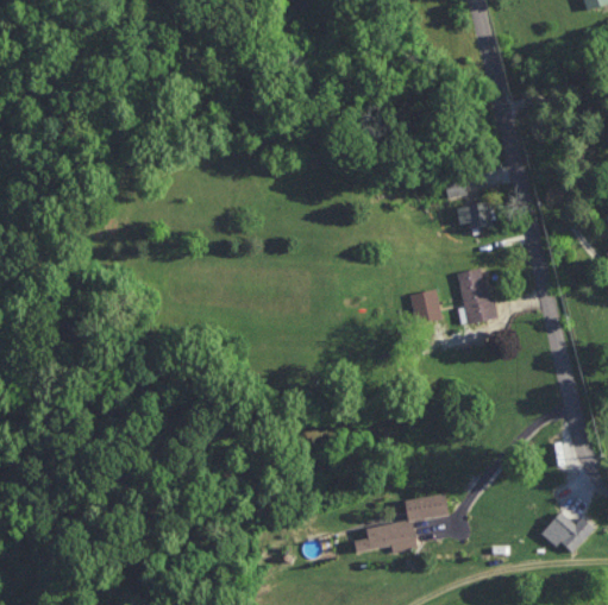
[(607,2),(607,0),(583,0),(587,10),(607,2)]
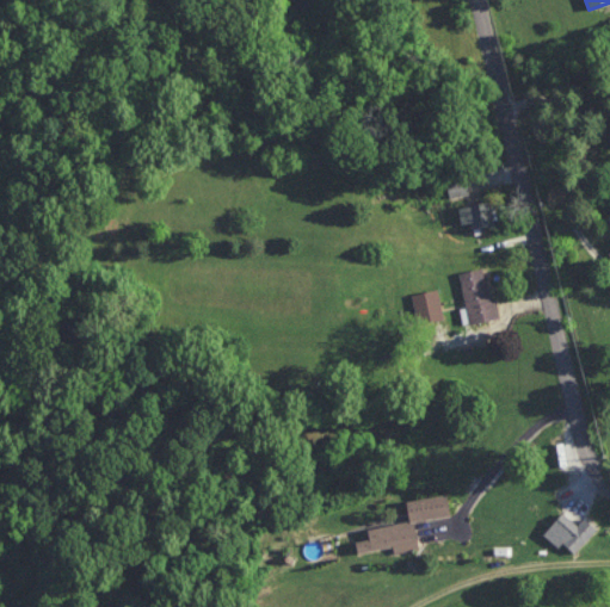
[(493,225),(488,202),(457,209),(461,225),(470,224),(472,230),(493,225)]
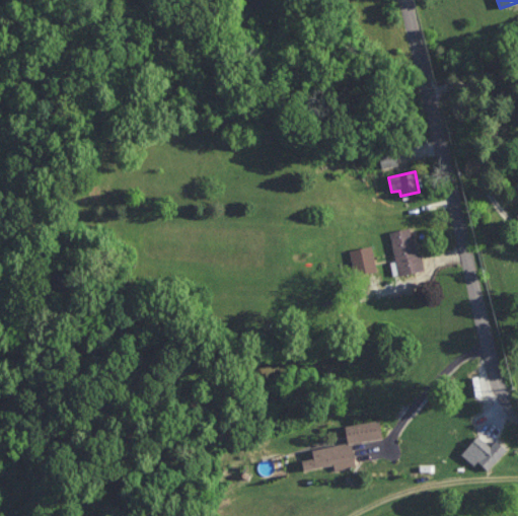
[(388,233),(398,277),(421,272),(411,228),(388,233)]
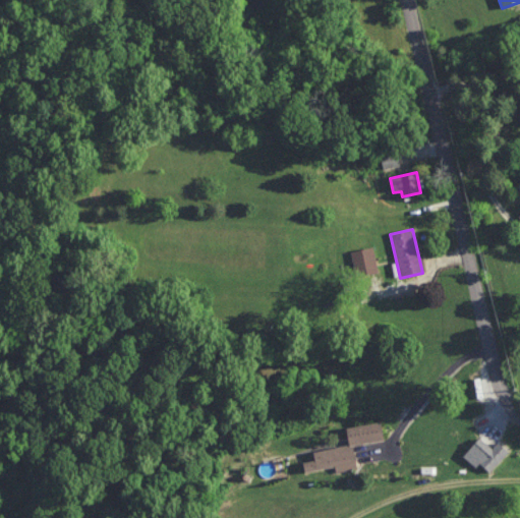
[(356,277),(378,272),(371,247),(350,252),(356,277)]
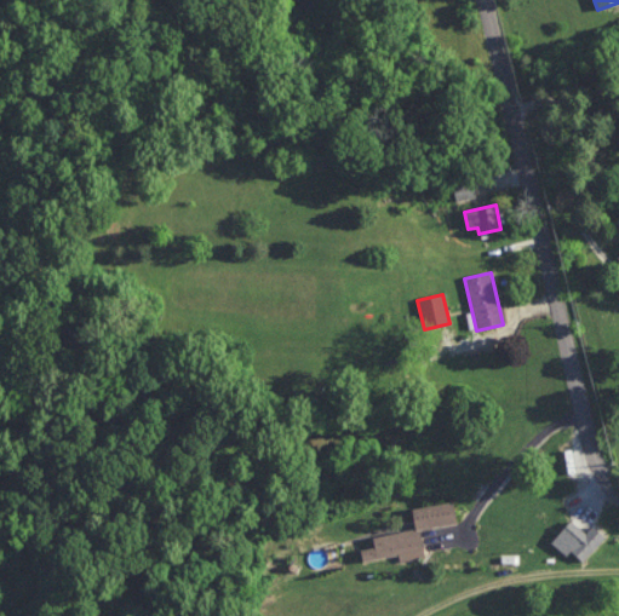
[(416,531),(372,537),(373,548),(360,551),(362,562),(399,557),(399,563),(424,559),(419,530),(456,525),(453,504),(412,508),(416,531)]
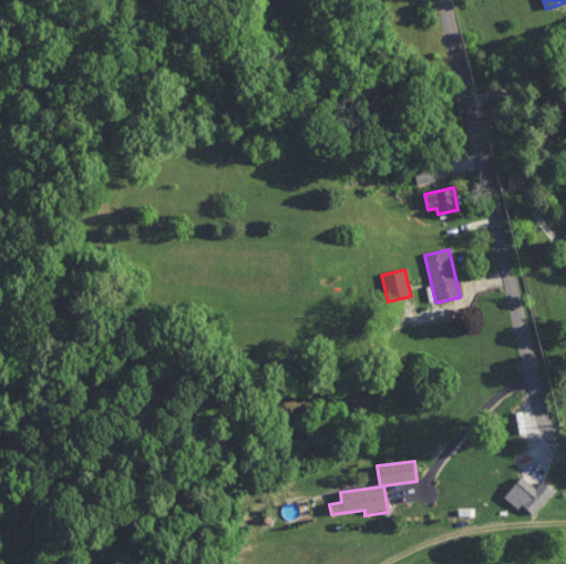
[(542,482),(534,490),(522,478),(503,498),(517,511),(522,506),(532,515),(553,493),(542,482)]
